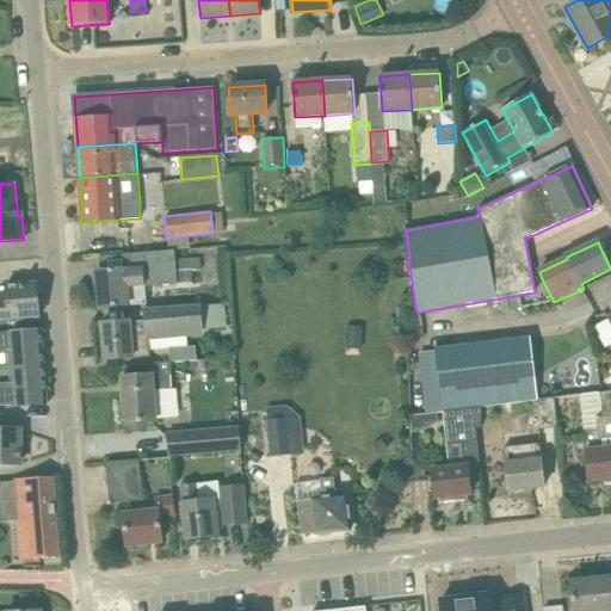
[(125,269),(97,272),(100,308),(147,304),(146,288),(178,284),(177,273),(176,260),(174,251),(124,255),(125,269)]
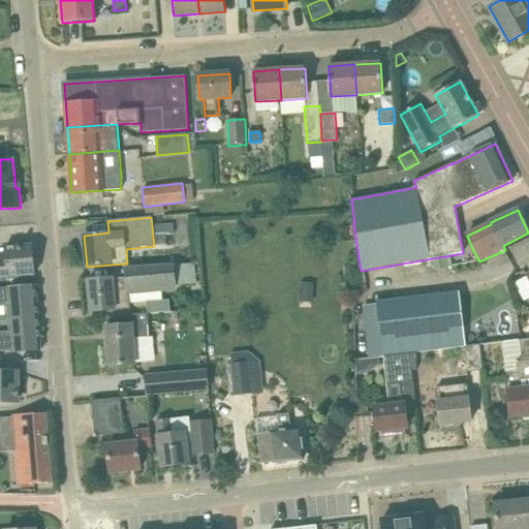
[(174,223),(152,225),(153,237),(166,236),(175,235),(174,223)]
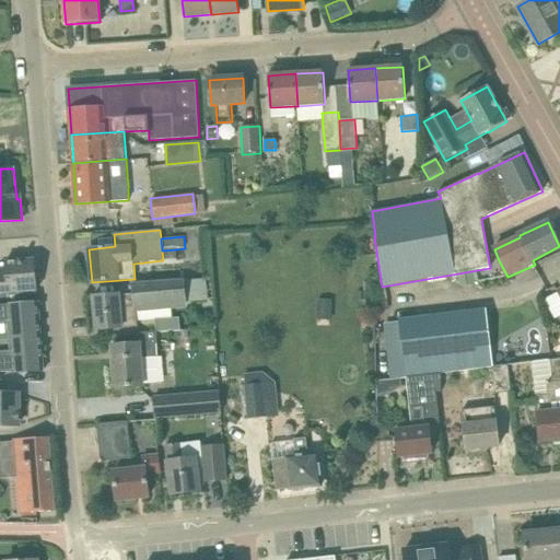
[(176,249),(162,251),(163,260),(177,259),(176,249)]
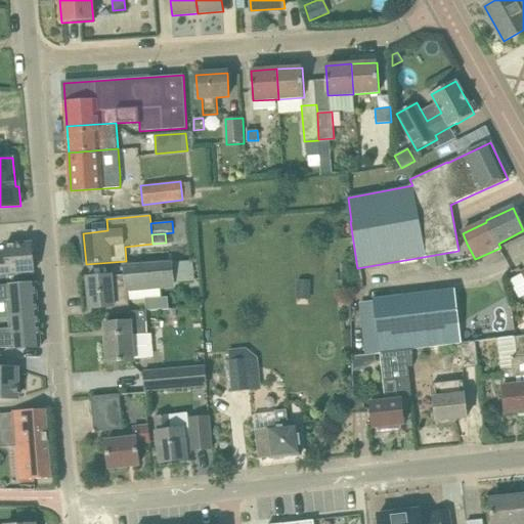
[(0,286),(7,286),(35,282),(34,271),(35,271),(33,244),(4,246),(5,253),(0,253),(0,286)]
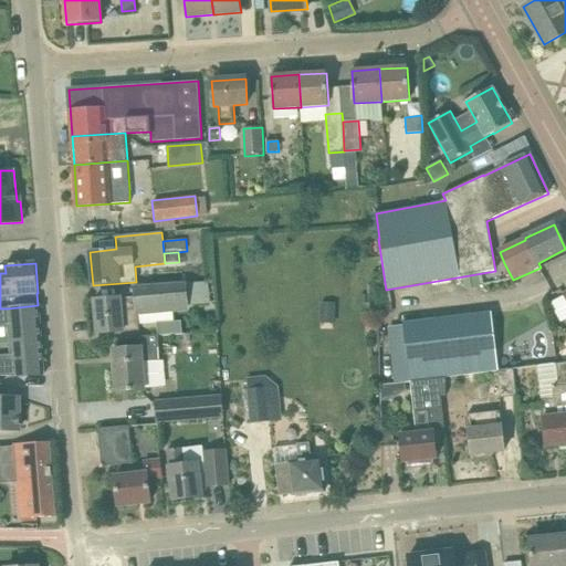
[(121,297),(94,300),(97,334),(138,329),(137,316),(137,310),(188,305),(187,283),(135,286),(135,297),(121,299),(121,297)]
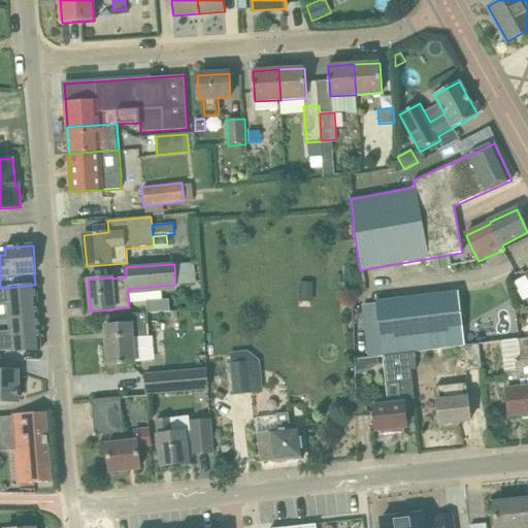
[(299,283),(299,294),(312,293),(312,284),(299,283)]
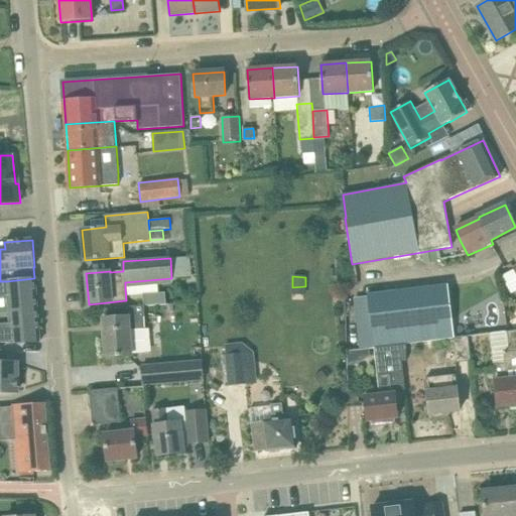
[(0,281),(0,312),(37,309),(34,278),(7,281),(0,281)]
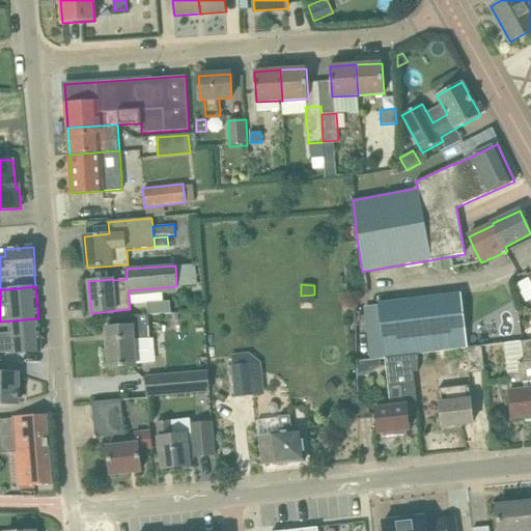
[(460,294),(379,303),(386,358),(418,354),(465,348),(467,348),(460,294)]
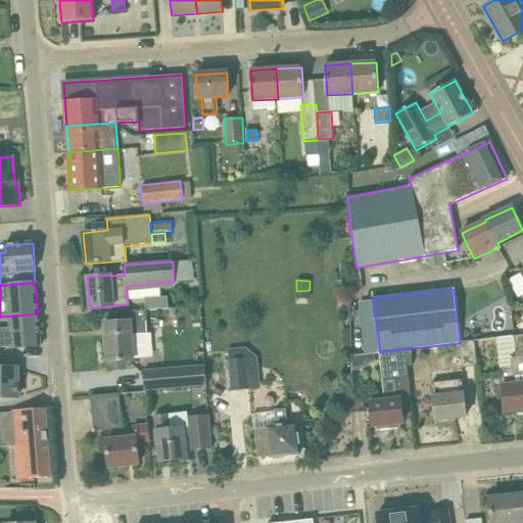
[(130,322),(105,323),(107,363),(133,361),(133,359),(148,358),(146,333),(148,333),(146,311),(129,312),(130,322)]
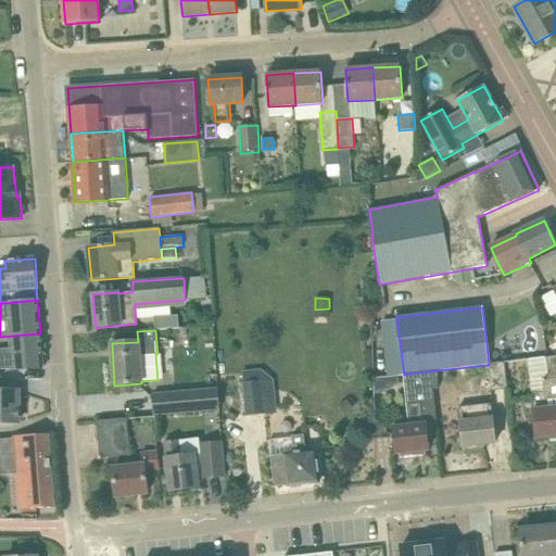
[(40,333),(0,337),(0,368),(13,368),(13,370),(42,367),(40,333)]
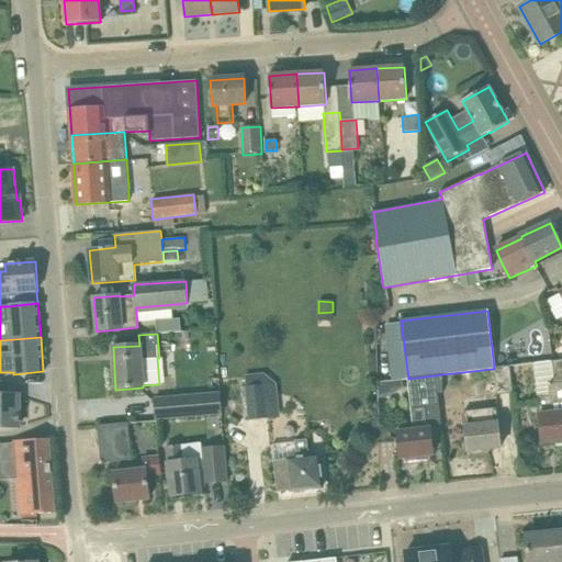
[(561,359),(551,361),(553,382),(561,381),(561,359)]
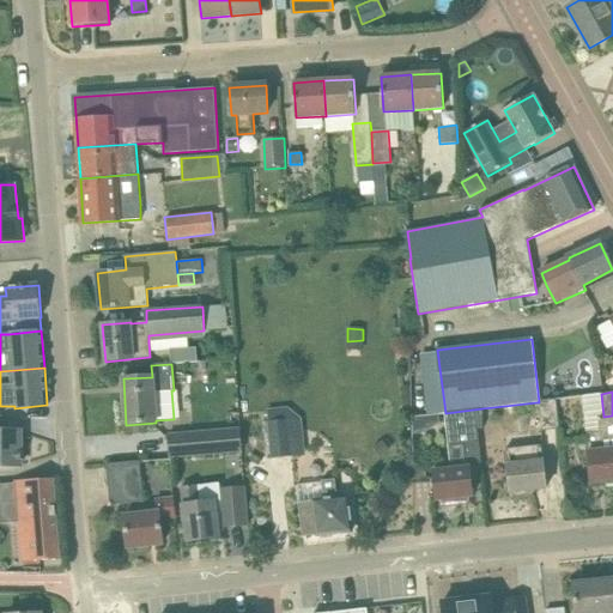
[(557,400),(539,402),(542,431),(559,429),(557,400)]
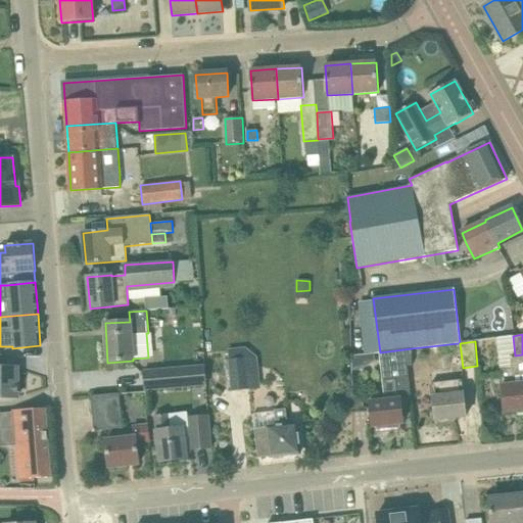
[(370,402),(372,427),(375,426),(376,433),(401,430),(400,424),(403,423),(400,399),(412,398),(408,367),(412,366),(412,348),(380,352),(385,400),(370,402)]
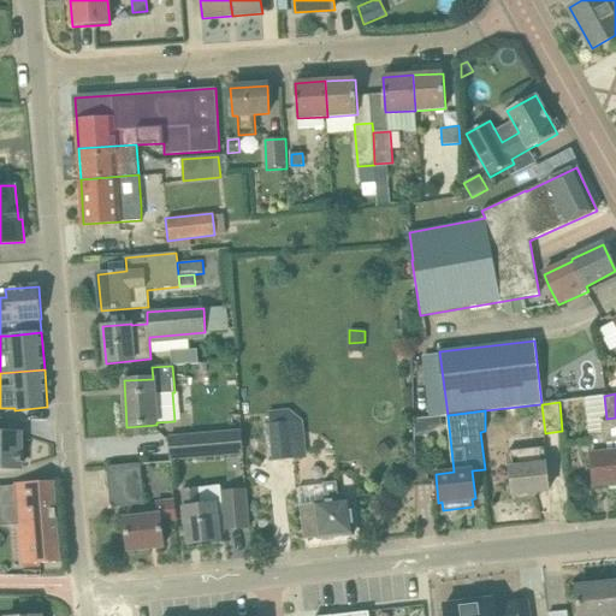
[(439,418),(414,420),(415,436),(424,434),(424,427),(440,425),(439,418)]
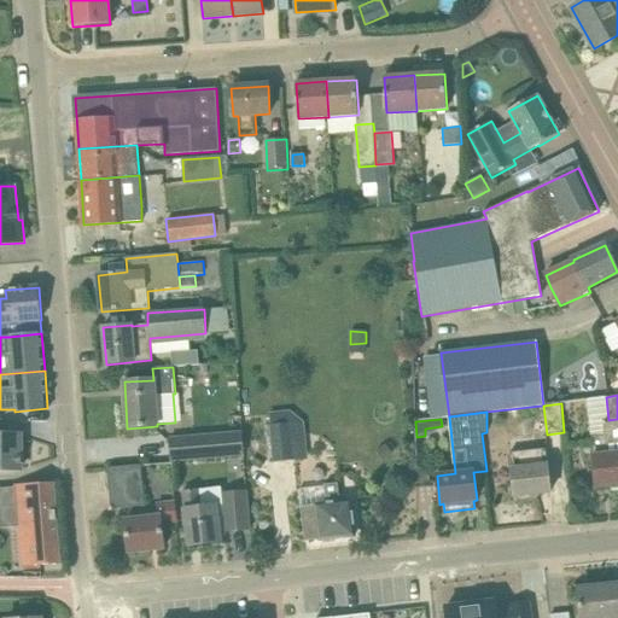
[(290,424),(270,425),(274,462),(293,461),(290,424)]
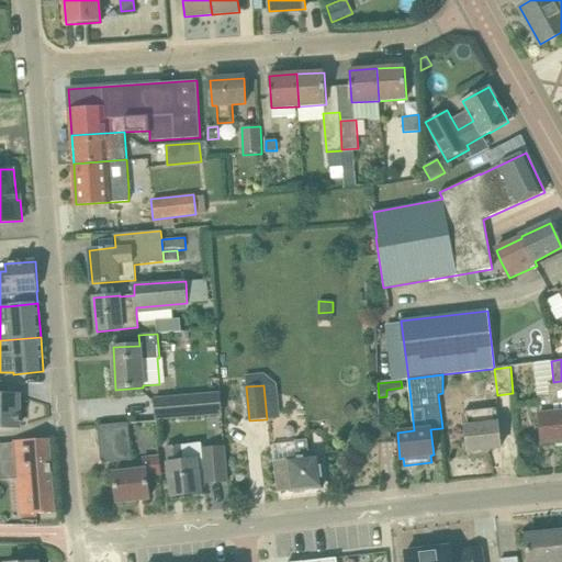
[(546,397),(538,398),(540,413),(539,413),(542,444),(561,440),(561,386),(546,390),(546,397)]
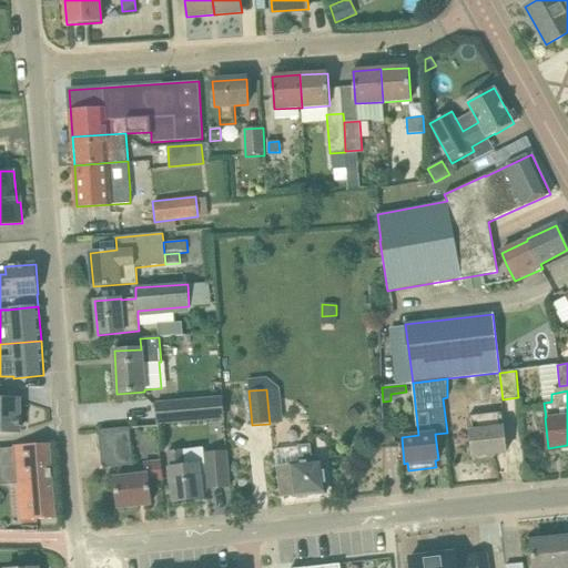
[(222,397),(156,403),(158,424),(224,418),(222,397)]
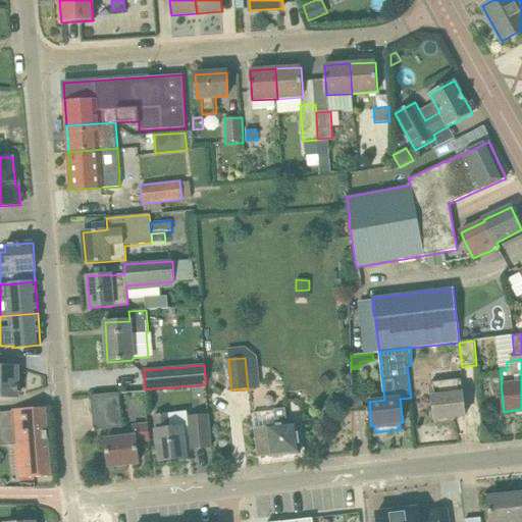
[(0,397),(17,397),(17,367),(0,366),(0,397)]
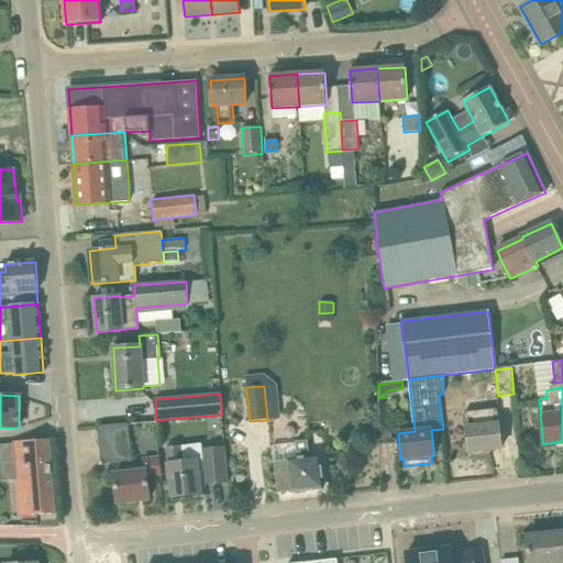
[(464,412),(468,452),(501,448),(497,409),(464,412)]
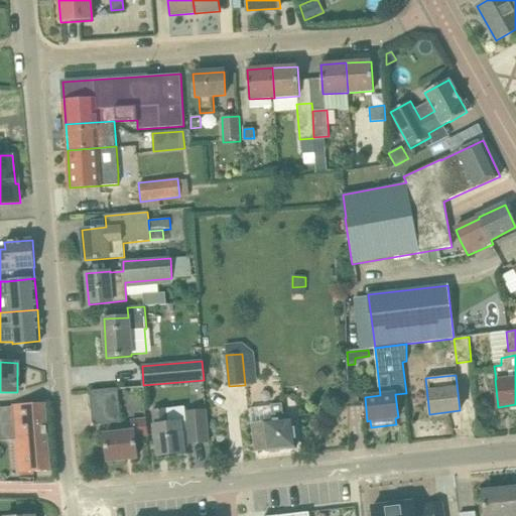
[(90,391),(93,424),(121,422),(118,388),(90,391)]
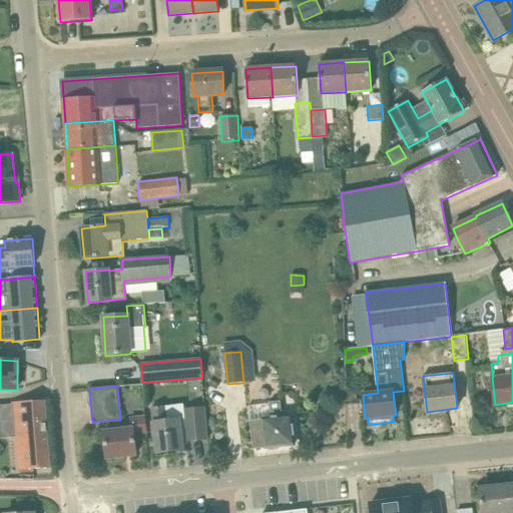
[(353,391),(346,391),(346,402),(357,401),(356,394),(353,391)]
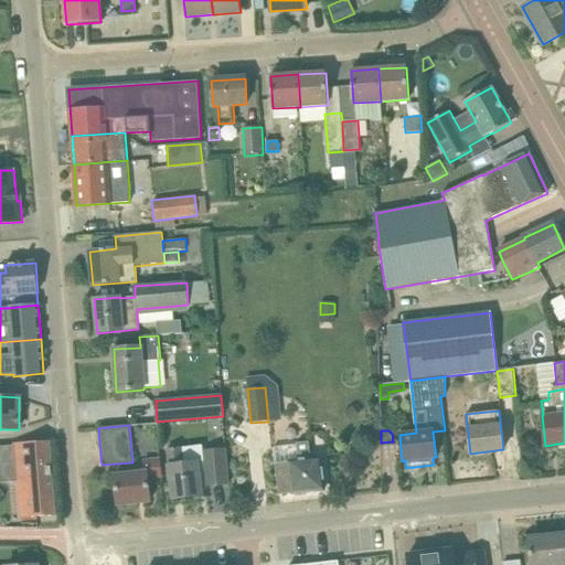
[(16,447),(0,447),(0,476),(0,482),(18,480),(21,516),(55,514),(49,441),(16,445),(16,447)]
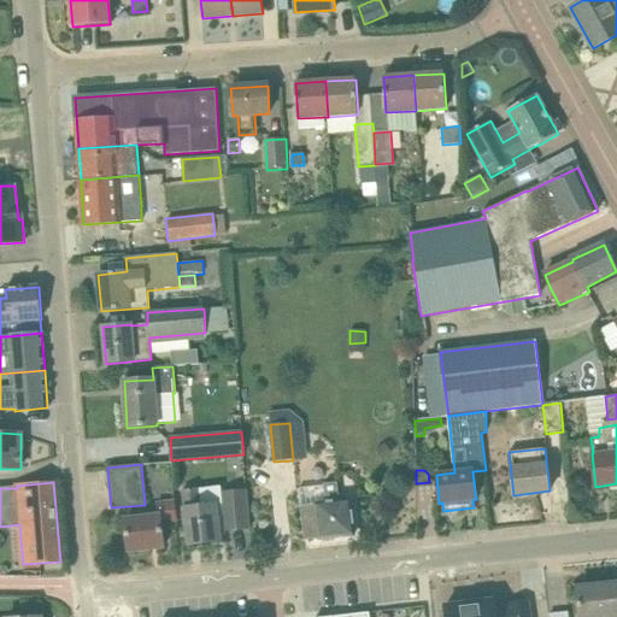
[(324,486),(299,488),(305,540),(321,538),(321,539),(354,535),(351,500),(340,501),(338,482),(323,485),(324,486)]
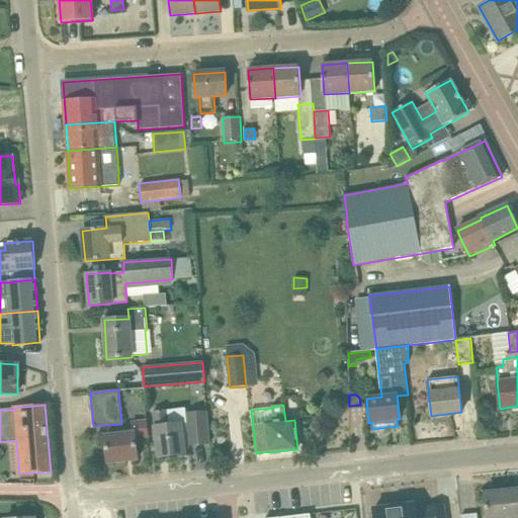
[(155,427),(159,457),(184,454),(181,424),(168,426),(166,410),(154,411),(156,427),(155,427)]
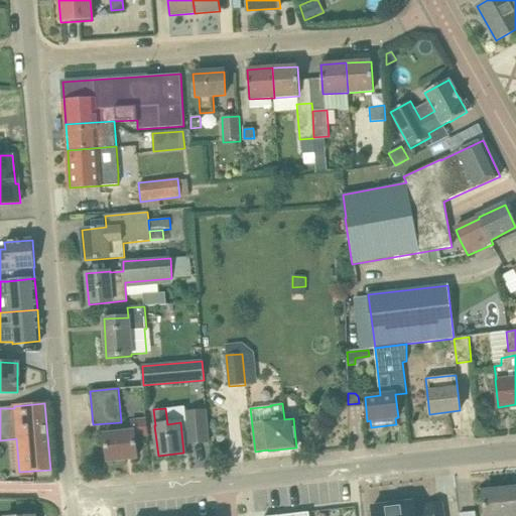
[(206,409),(185,411),(187,443),(187,444),(209,442),(206,409)]
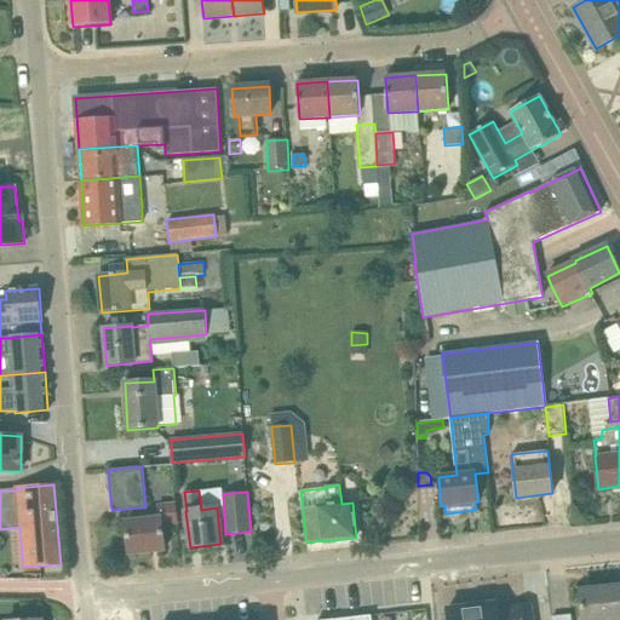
[(159,506),(160,518),(125,522),(130,555),(165,550),(162,526),(178,523),(176,504),(159,506)]
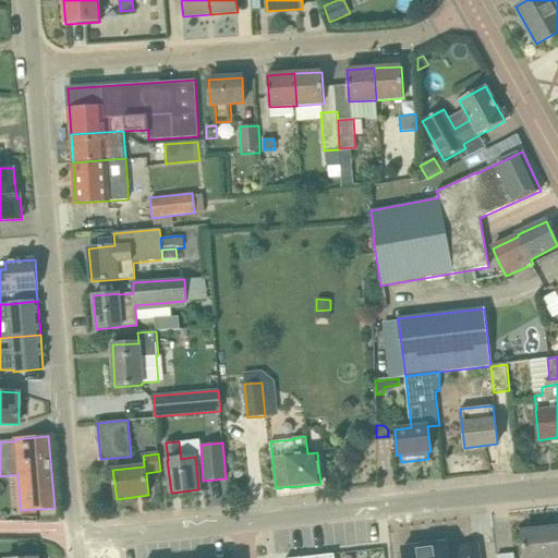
[(554,557),(552,529),(522,532),(524,557),(554,557)]
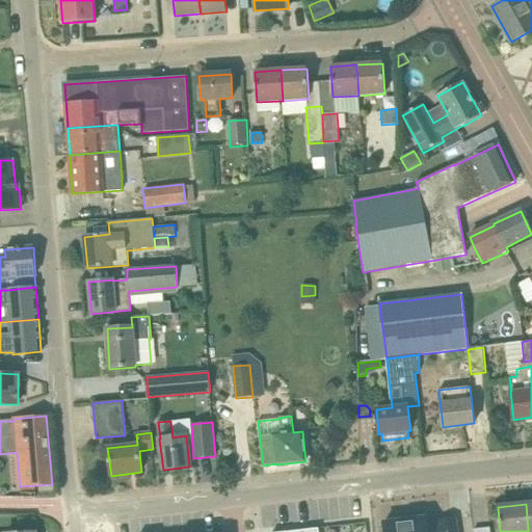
[(384,523),(384,531),(457,531),(456,519),(440,521),(440,525),(427,526),(426,517),(384,523)]
